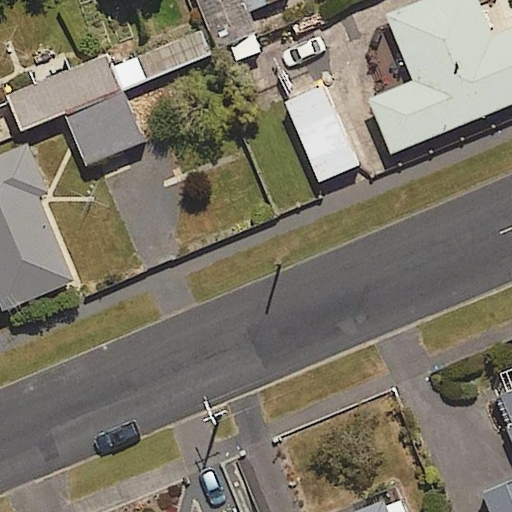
[(200,0),(220,50),(260,34),(251,13),(283,0),(200,0)]
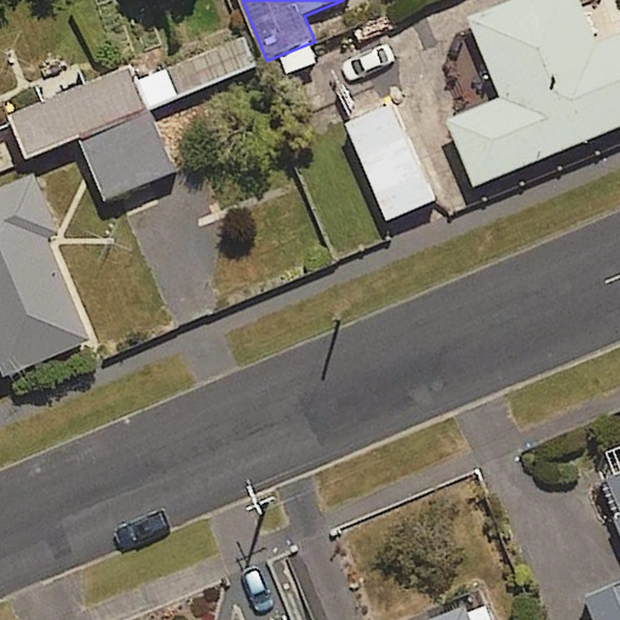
[(619,29),(592,42),(574,0),(520,0),(470,21),(501,98),(448,120),(474,185),(619,125),(619,29)]
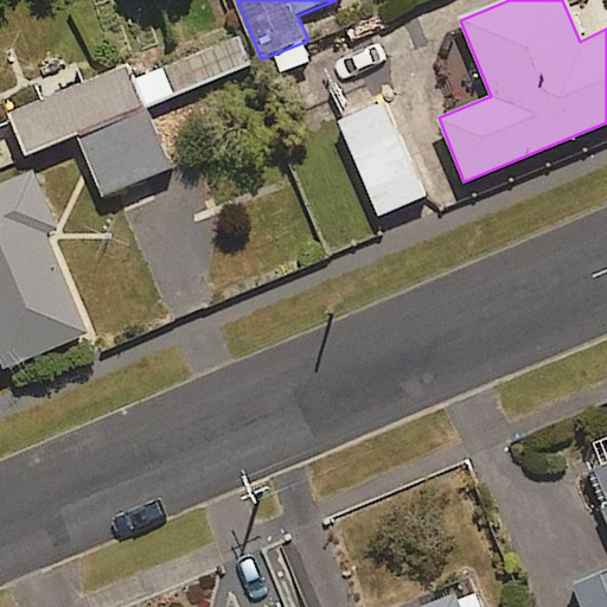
[(135,80),(146,106),(242,65),(230,38),(135,80)]
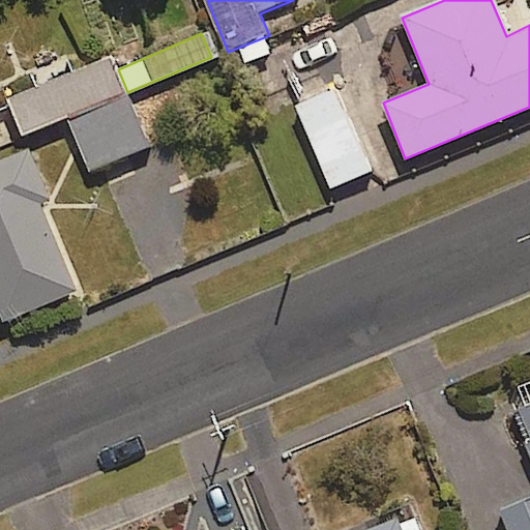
[(65,115),(123,91),(110,58),(9,100),(23,133),(65,115)]
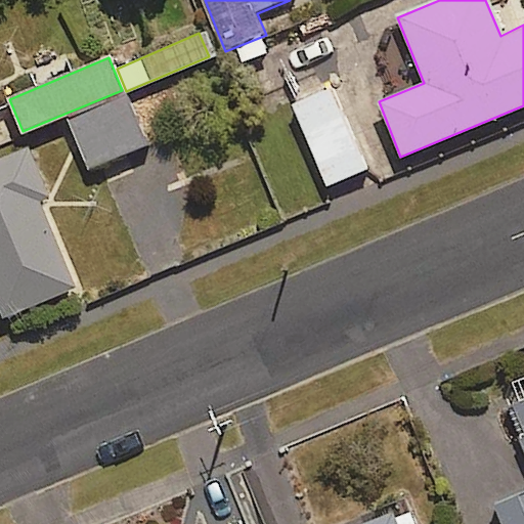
[(122,90),(64,114),(88,169),(145,144),(122,90)]
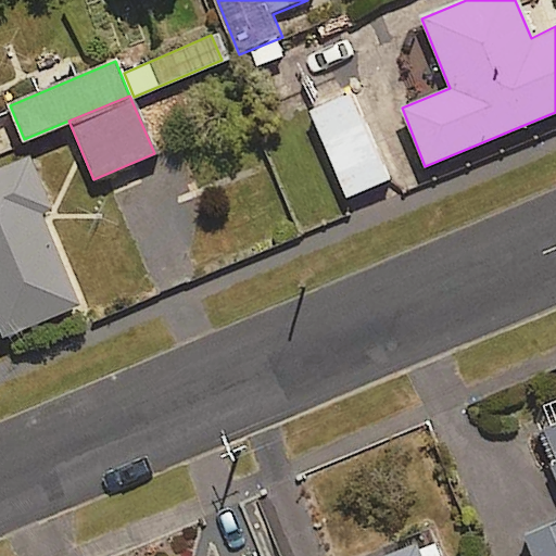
[(384,180),(350,97),(312,112),(348,197),(384,180)]
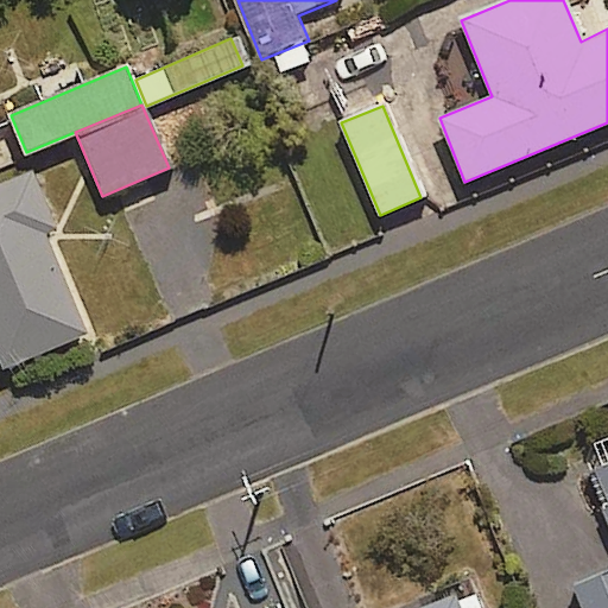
[(87,335),(24,178),(0,188),(0,356),(5,368),(87,335)]
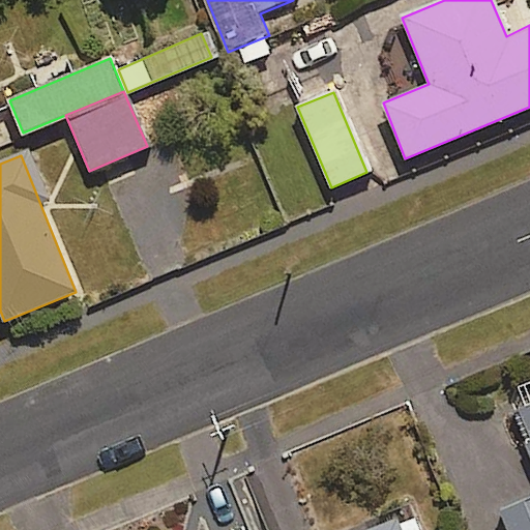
[(529,529),(529,406),(517,412),(529,445),(529,498),(502,510),(509,529),(529,529)]
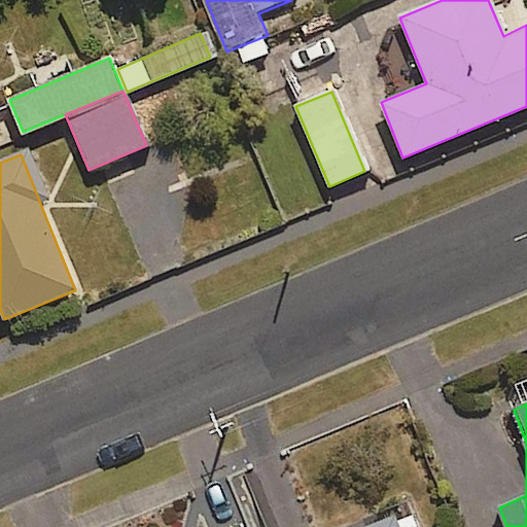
[(398,526),(395,517),(367,526),(398,526)]
